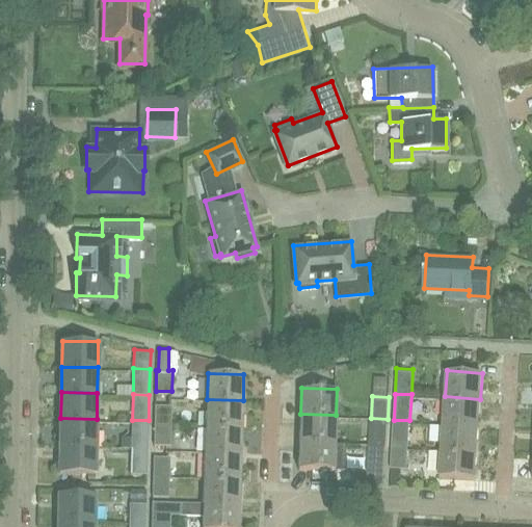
[(479,425),(480,399),(445,396),(444,422),(479,425)]
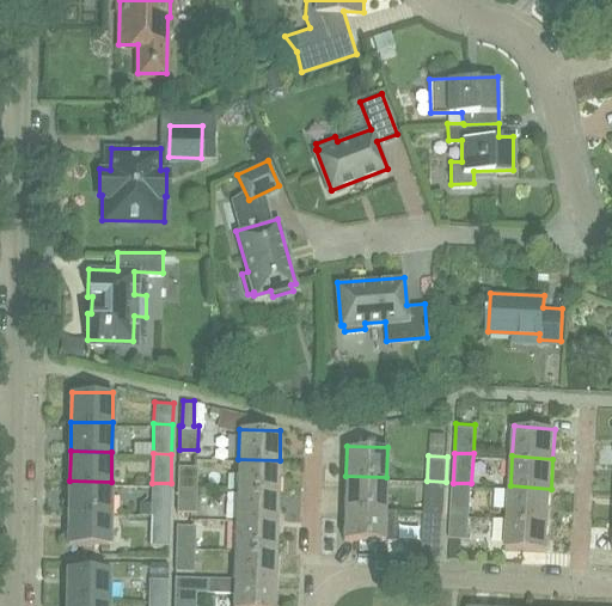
[(279,490),(280,460),(238,459),(237,488),(279,490)]
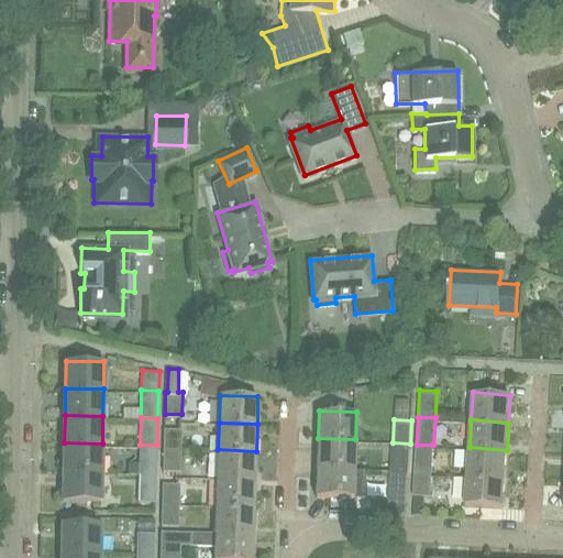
[(164,426),(164,448),(181,449),(181,426),(164,426)]
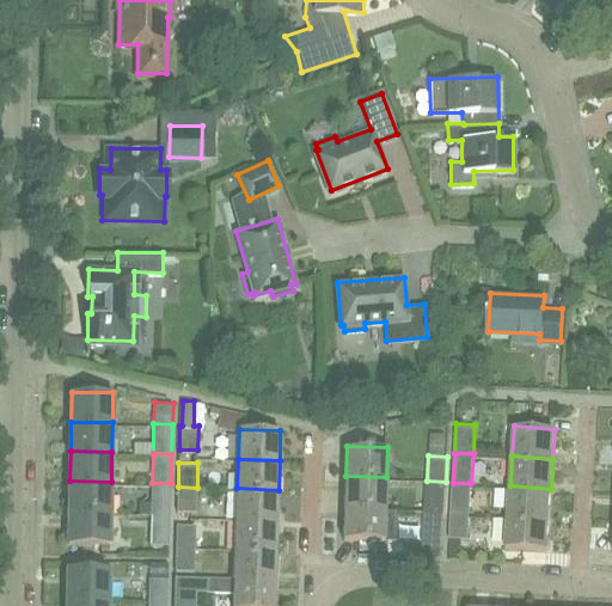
[(385,507),(386,477),(346,476),(346,506),(385,507)]
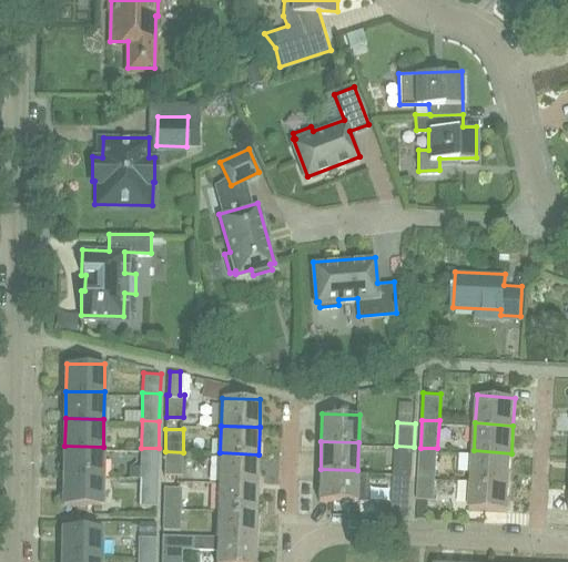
[(102,474),(103,447),(64,446),(64,473),(102,474)]
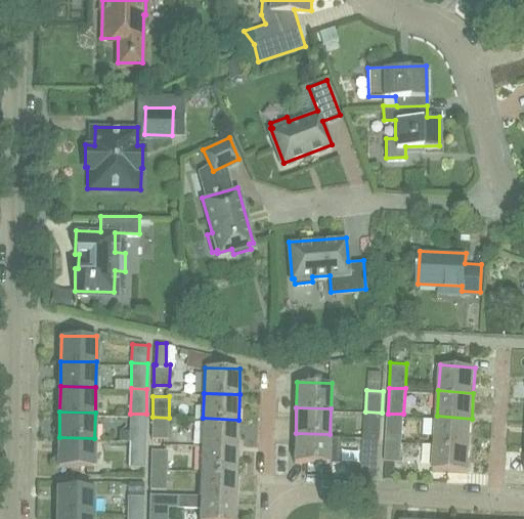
[(380,438),(382,413),(365,412),(363,437),(380,438)]
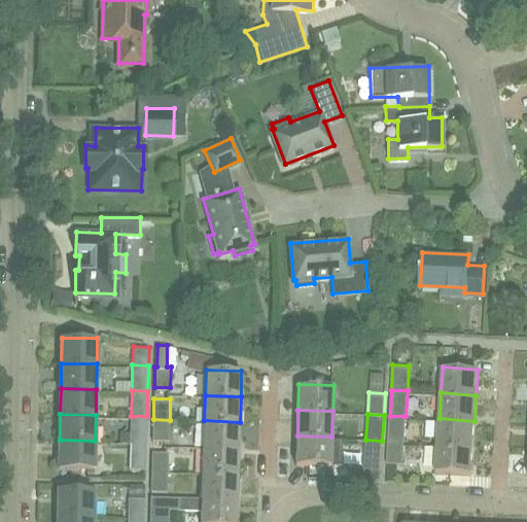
[(146,442),(147,416),(131,416),(130,442),(146,442)]
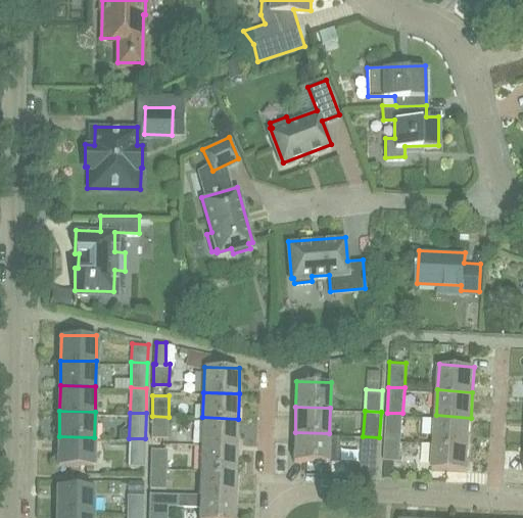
[(401,438),(402,413),(387,413),(385,437),(401,438)]
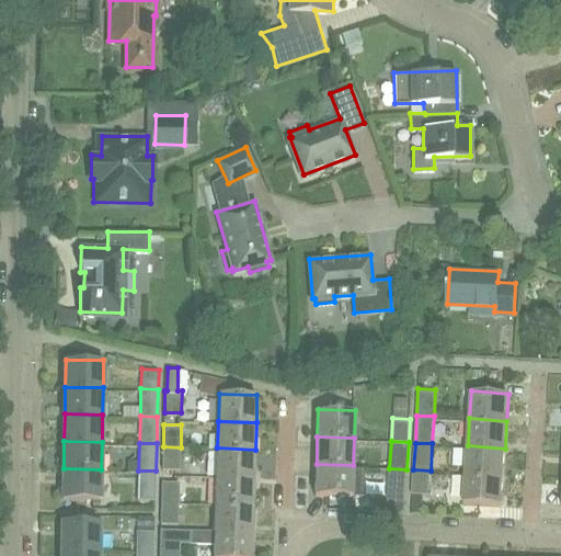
[(503,475),(505,449),(468,445),(466,473),(503,475)]
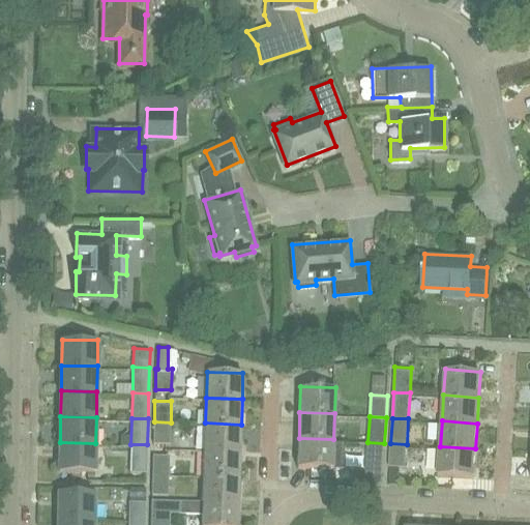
[(170,441),(171,423),(154,421),(153,440),(170,441)]
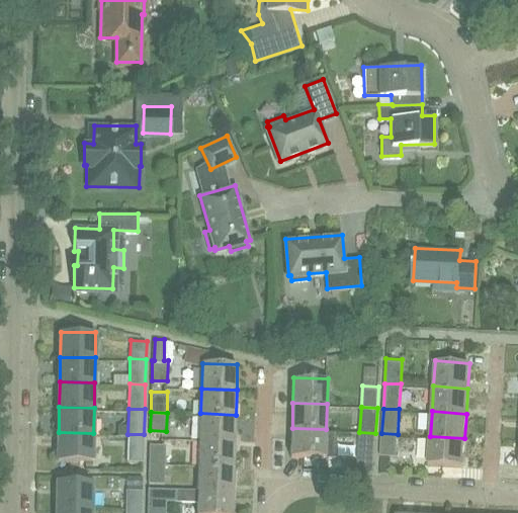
[(235,439),(236,415),(200,413),(200,438),(235,439)]
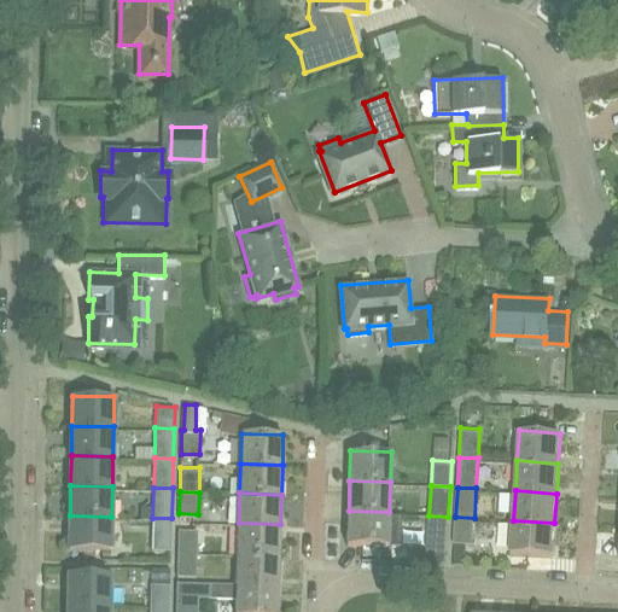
[(389,542),(389,512),(349,511),(348,541),(389,542)]
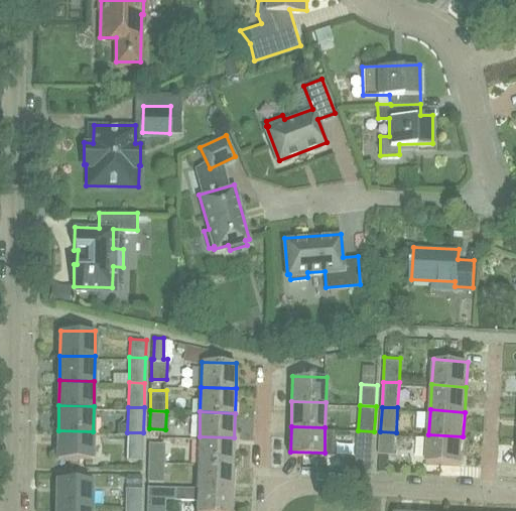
[(93,457),(93,431),(58,430),(57,456),(93,457)]
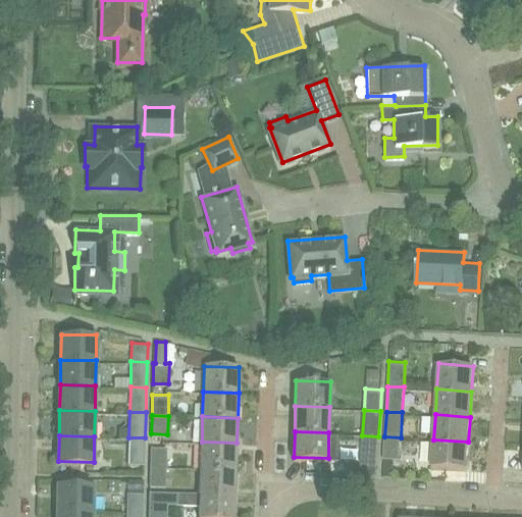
[(376,460),(378,436),(362,435),(361,459),(376,460)]
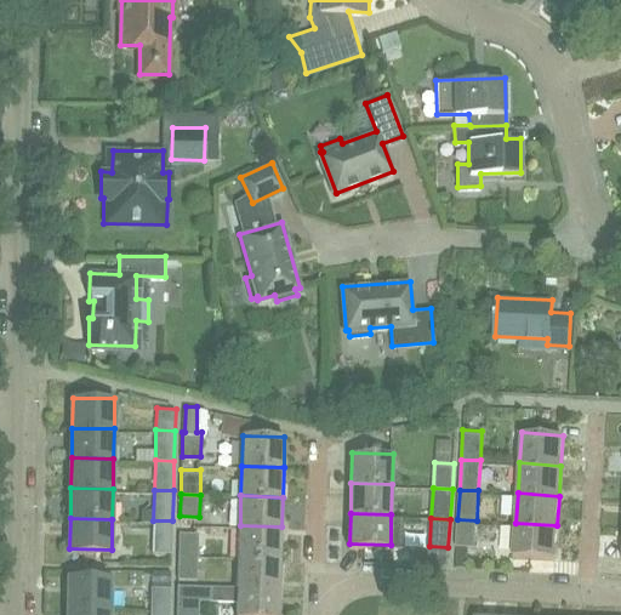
[(476,544),(477,520),(457,519),(456,542),(476,544)]
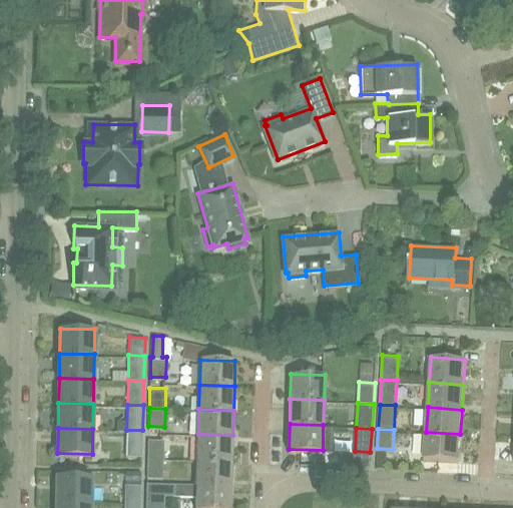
[(141,454),(142,430),(126,430),(126,454),(141,454)]
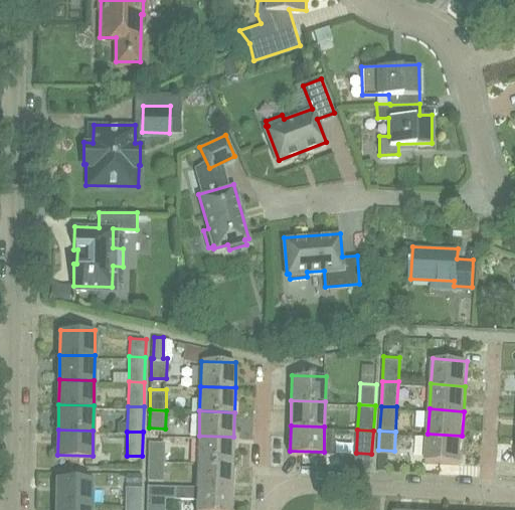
[(460,461),(462,436),(427,434),(426,459),(460,461)]
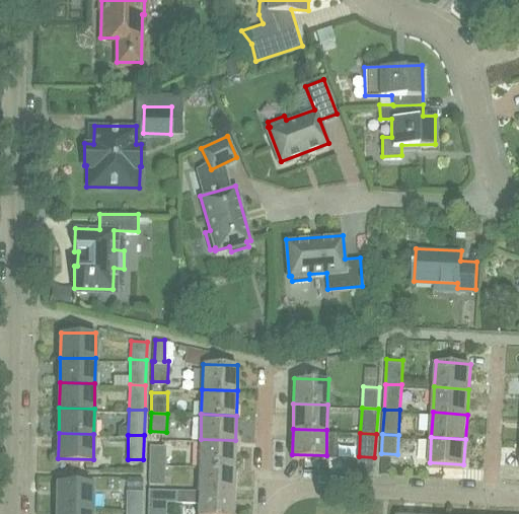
[(234,465),(235,440),(201,439),(200,464),(234,465)]
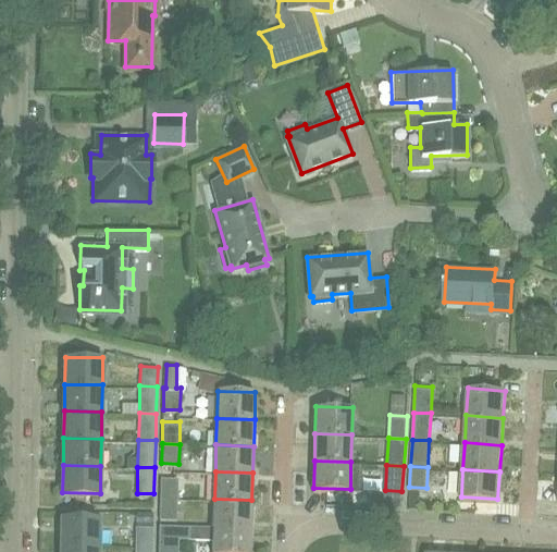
[(161,476),(160,498),(177,498),(177,476),(161,476)]
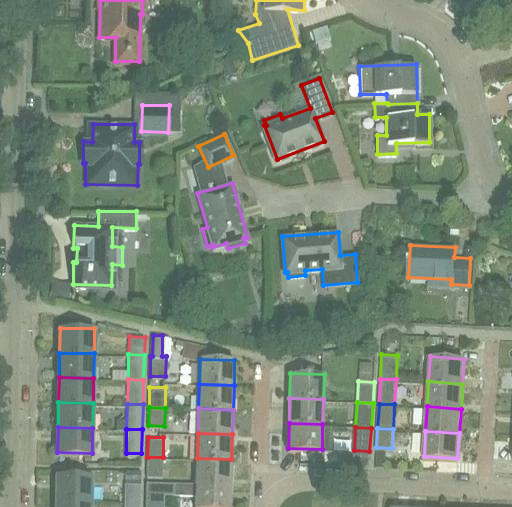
[(162,475),(163,457),(147,457),(147,475),(162,475)]
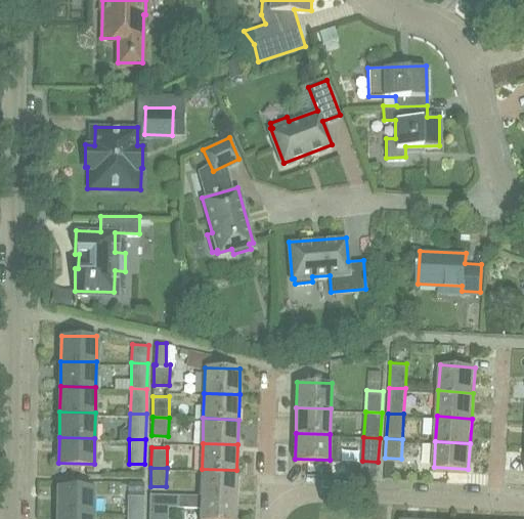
[(235,495),(236,470),(202,469),(201,494),(235,495)]
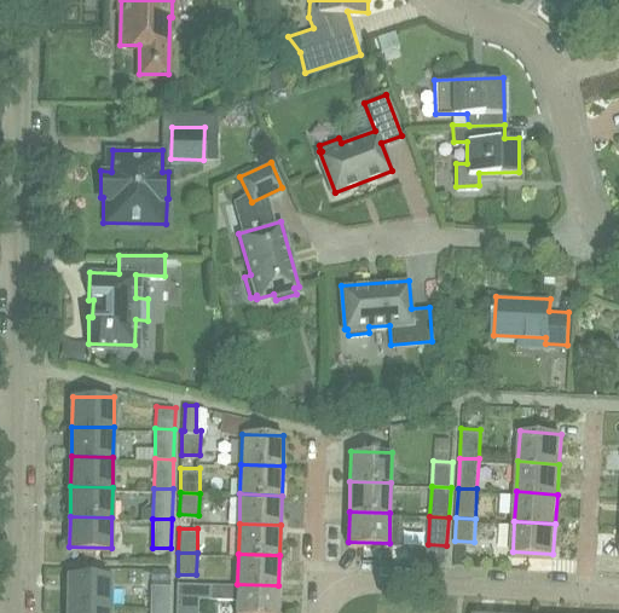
[(151,582),(150,606),(169,606),(171,583),(171,566),(151,566),(151,582)]
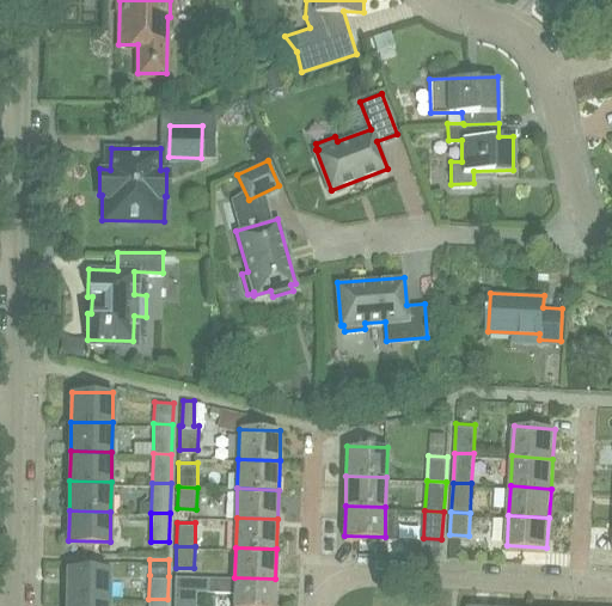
[(68,567),(67,597),(109,598),(109,568),(68,567)]
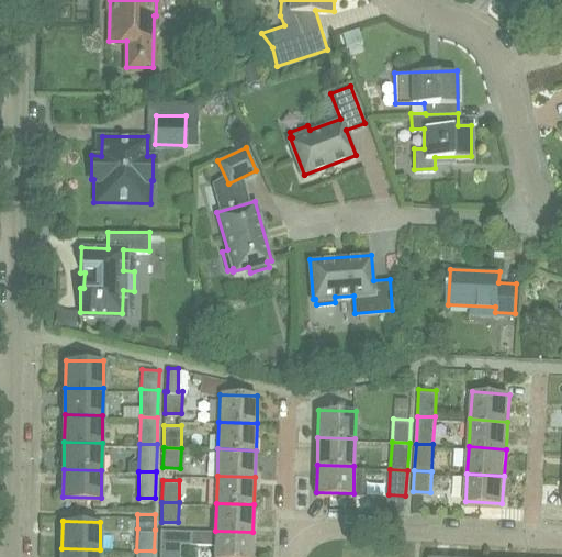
[(251,556),(253,532),(215,531),(214,556),(251,556)]
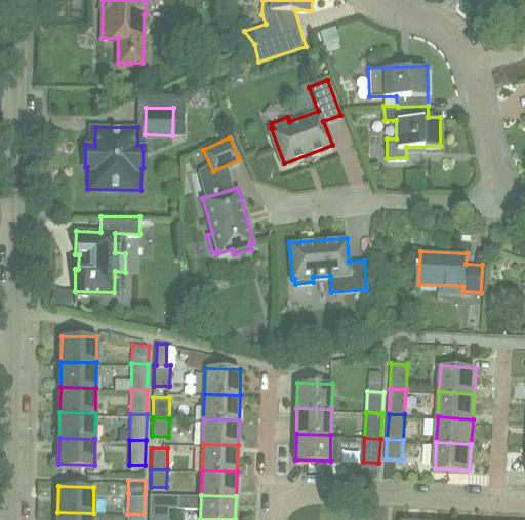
[(150,498),(150,518),(166,519),(166,498),(150,498)]
